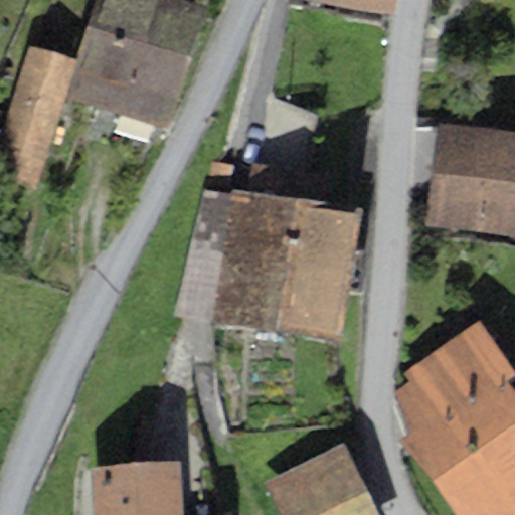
[(170,128),(207,6),(186,0),(96,0),(77,59),(28,44),(0,139),(0,177),(36,189),(63,97),(170,128)]
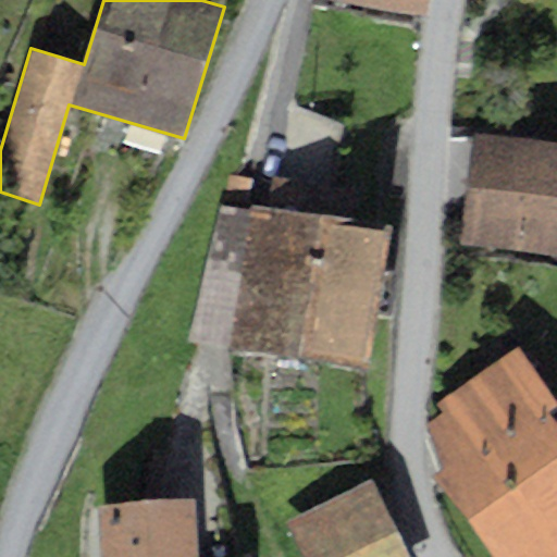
[(356,0),(428,13),(430,0),(356,0)]
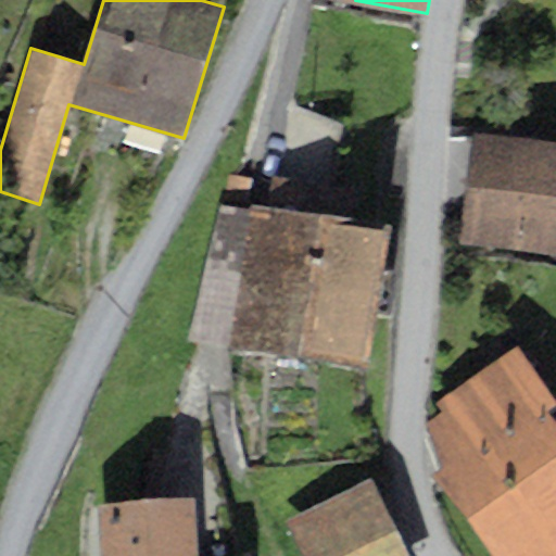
[(555,140),(474,133),(462,242),(555,252),(555,140)]
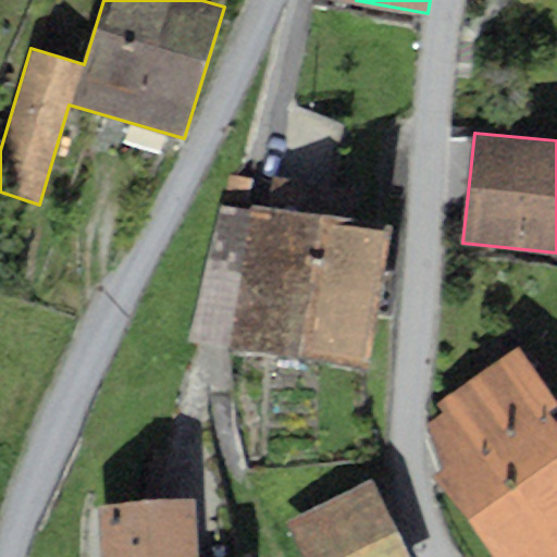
[(270,219),(257,217),(239,337),(358,355),(376,231),(347,226),(353,193),(275,181),(270,219)]
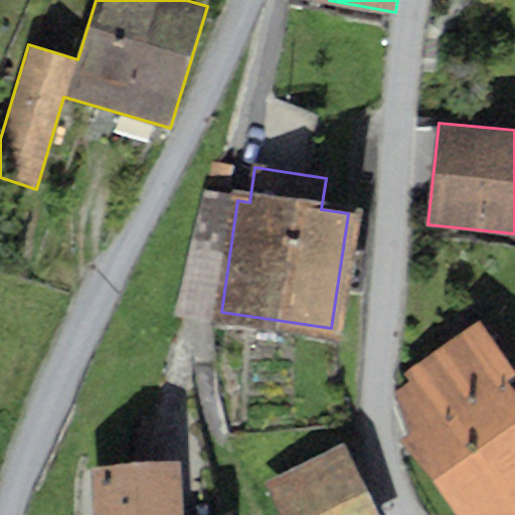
[(408,439),(504,374),(512,368),(479,320),(401,372),(408,381),(391,392),(408,439)]
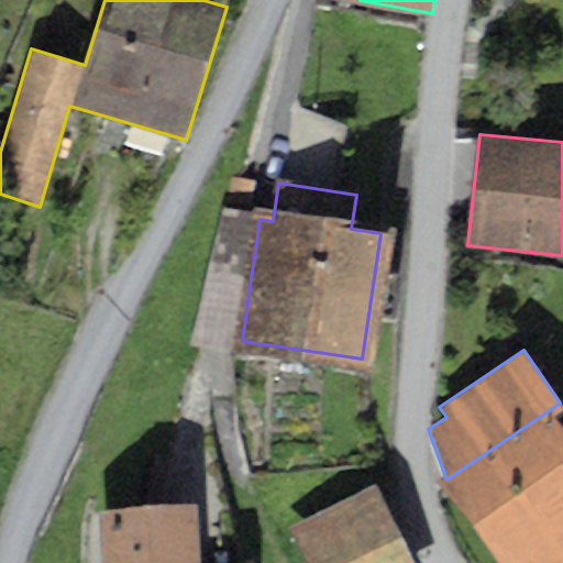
[(562,562),(562,427),(551,409),(446,479),(442,483),(496,562),(562,562)]
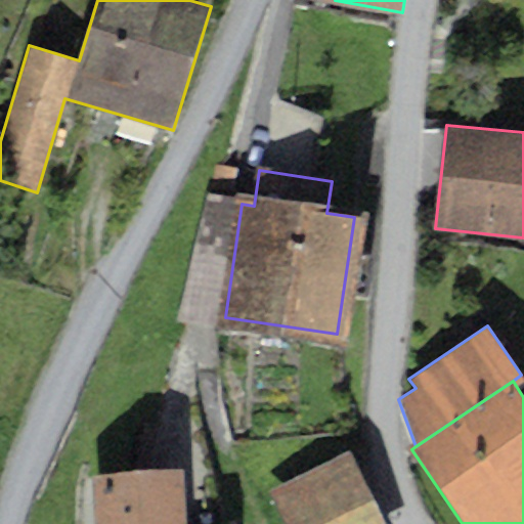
[(377,523),(348,463),(277,496),(290,523),(377,523)]
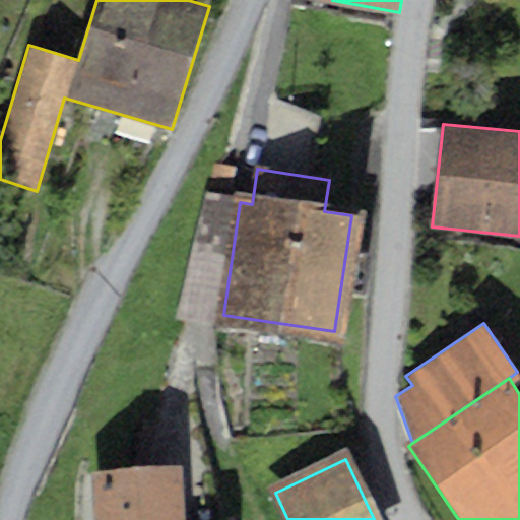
[(184,519),(182,466),(90,471),(92,519),(184,519)]
